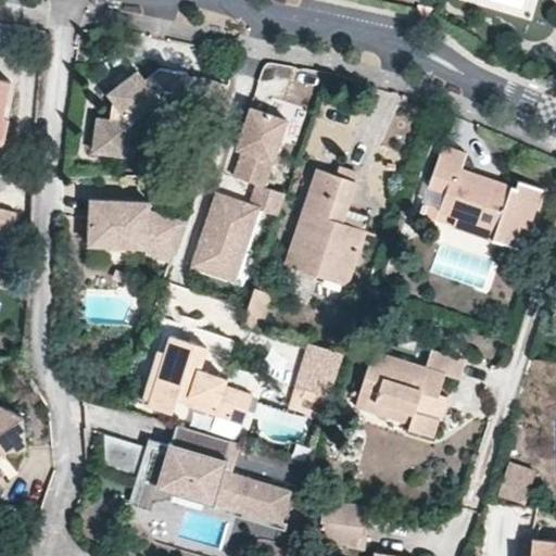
[(163,70),(148,79),(141,71),(131,77),(122,84),(112,91),(118,100),(115,103),(113,118),(100,117),(97,150),(130,153),(134,118),(163,98),(165,88),(188,91),(186,104),(192,104),(198,108),(217,114),(227,87),(204,79),(187,77),(187,73),(163,70)]
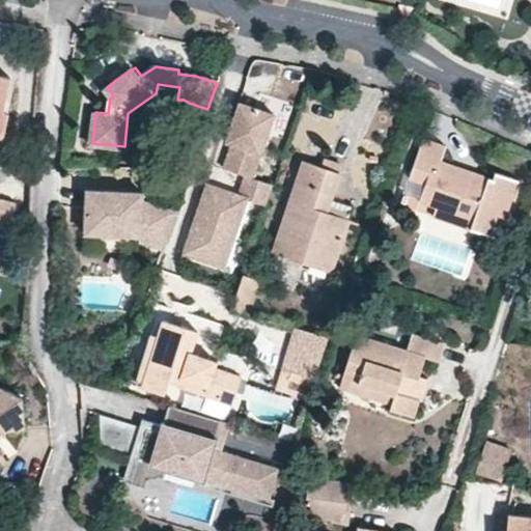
[(126,74),(120,68),(112,75),(116,80),(126,74)]
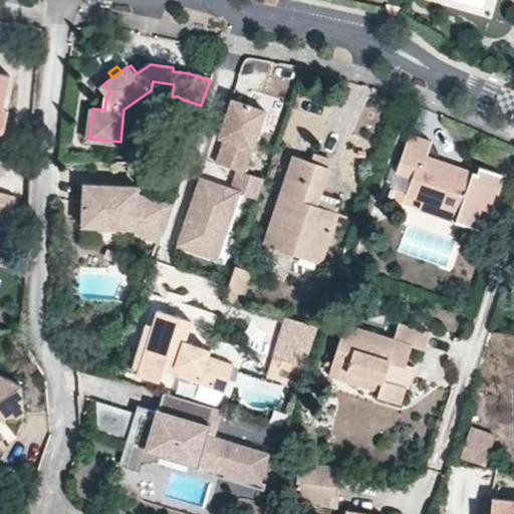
[(10,76),(0,73),(0,133),(2,134),(8,110),(3,109),(10,76)]
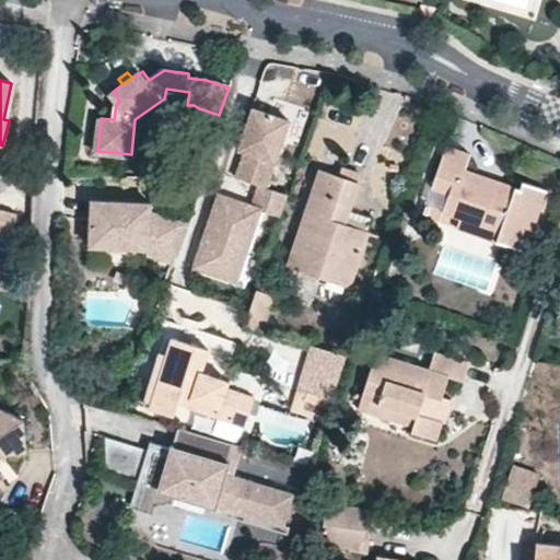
[(267,189),(291,123),(255,108),(240,150),(246,152),(236,178),(258,186),(267,189)]
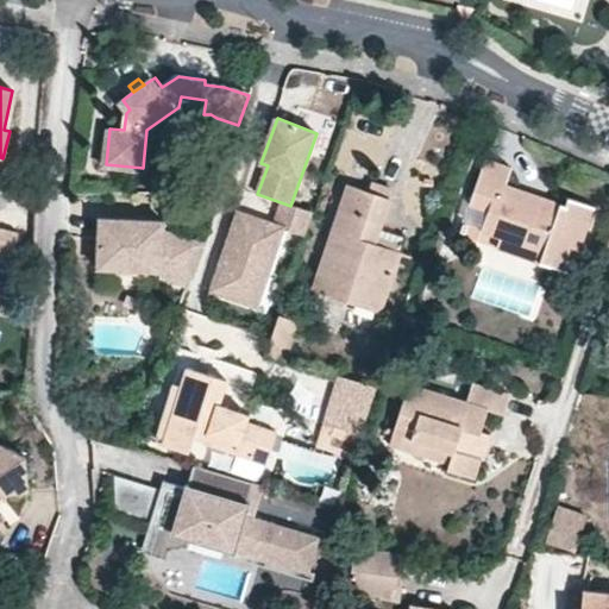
[(537,196),(533,203),(502,193),(506,184),(510,170),(484,161),(470,202),(488,209),(482,228),(501,236),(545,251),(540,262),(570,272),(592,207),(567,198),(564,206),(537,196)]
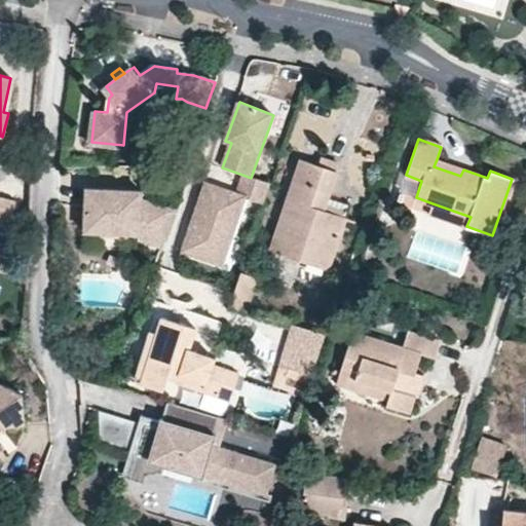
[(317,166),(299,160),(274,235),(308,247),(303,261),(328,268),(334,253),(344,221),(346,217),(324,209),(338,166),(320,159),(317,166)]
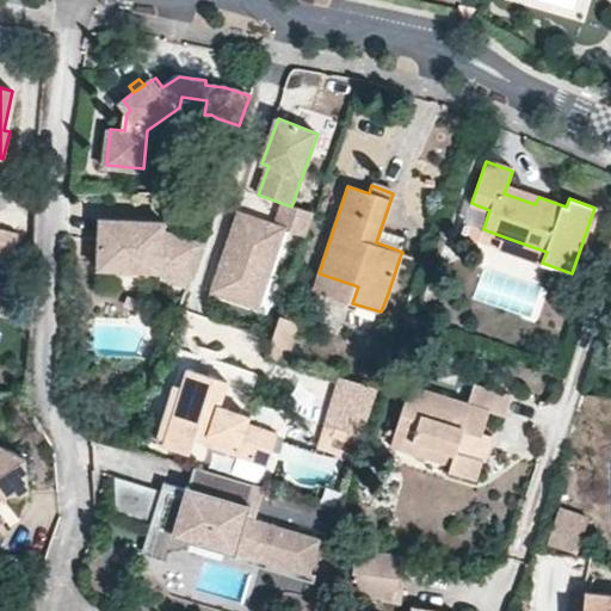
[(535,204),(538,197),(507,185),(504,193),(535,204)]
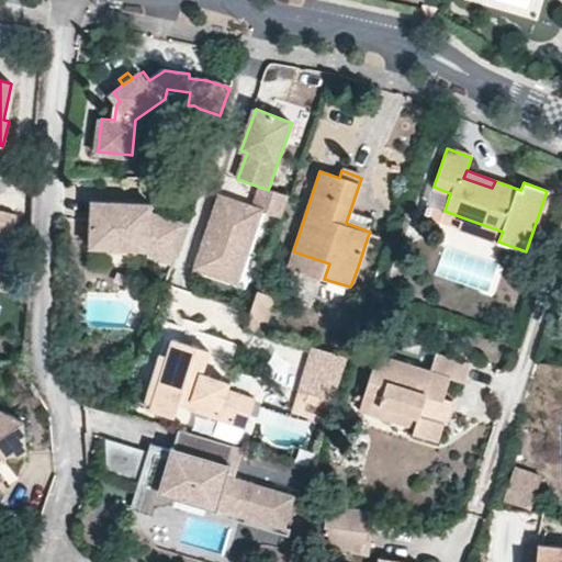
[(240,269),(261,212),(281,220),(289,198),(268,190),(259,187),(253,208),(221,195),(212,220),(217,221),(212,235),(206,233),(195,265),(221,273),(224,262),(240,269)]
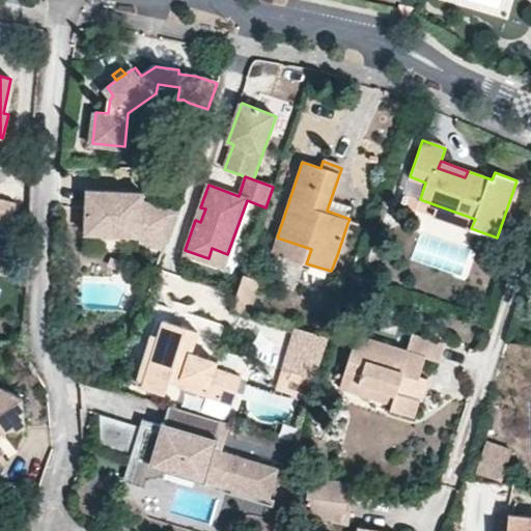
[(177,204),(143,197),(143,190),(131,189),(131,194),(120,194),(120,189),(88,187),(86,229),(140,231),(140,236),(164,245),(167,235),(177,204)]
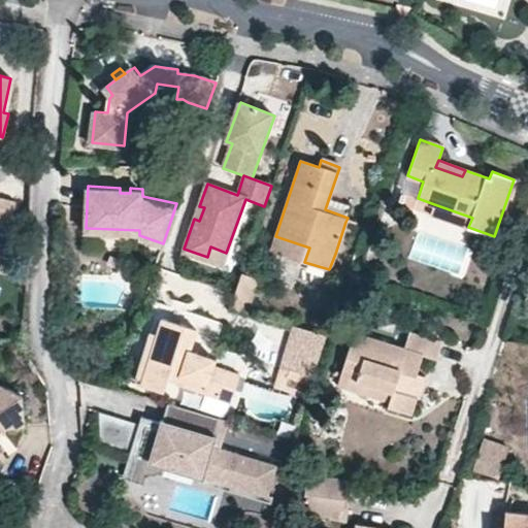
[(468,227),(472,218),(434,204),(430,213),(468,227)]
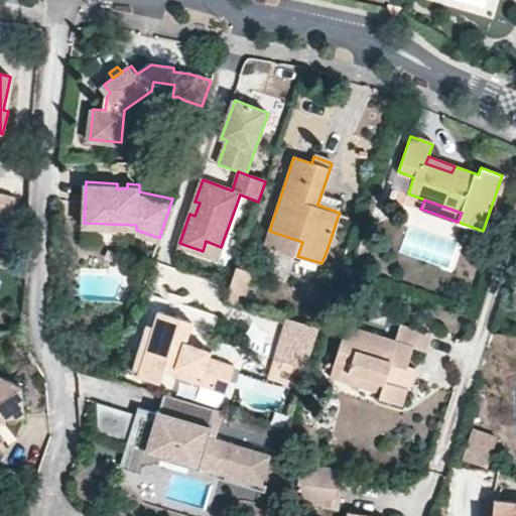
[(195,216),(200,203),(195,202),(189,214),(195,216)]
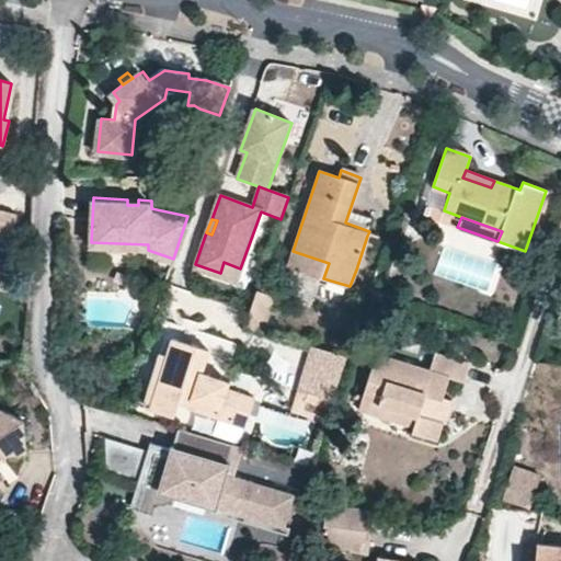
[(293,251),(287,266),(323,278),(329,263),(293,251)]
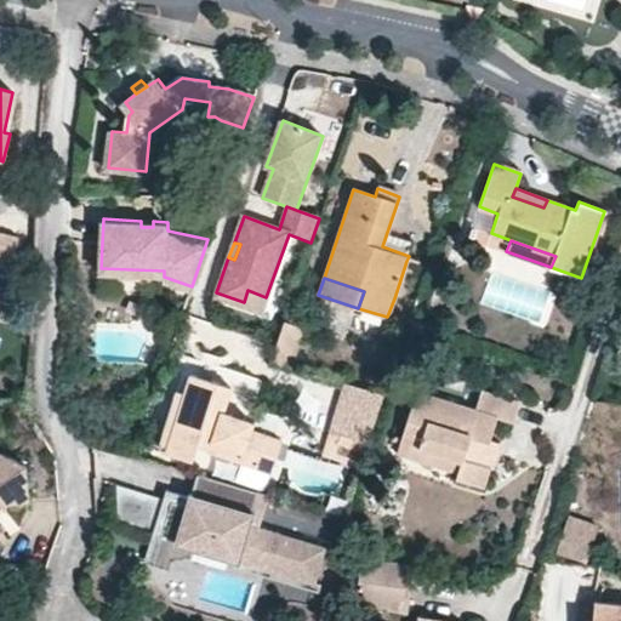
[(260,313),(266,297),(248,290),(244,302),(216,292),(215,296),(260,313)]
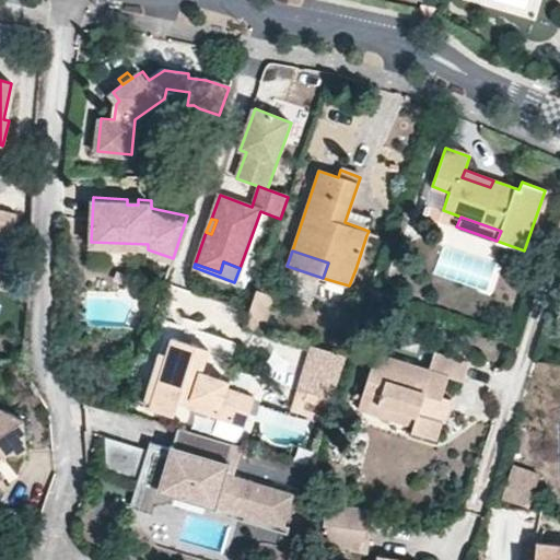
[(244,327),(259,331),(271,296),(258,290),(254,292),(244,327)]
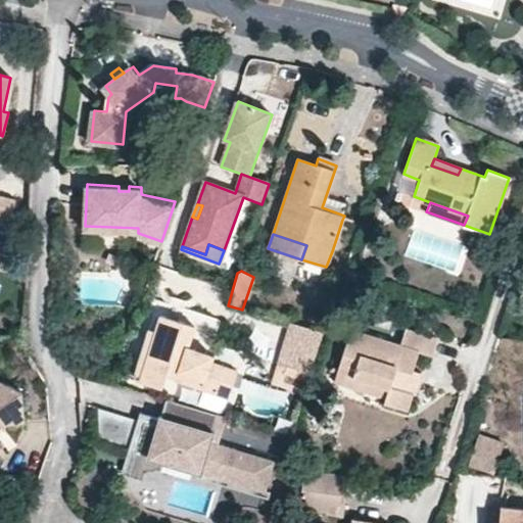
[(161,388),(167,375),(229,394),(236,370),(210,362),(212,354),(188,347),(194,327),(160,316),(140,381),(161,388)]
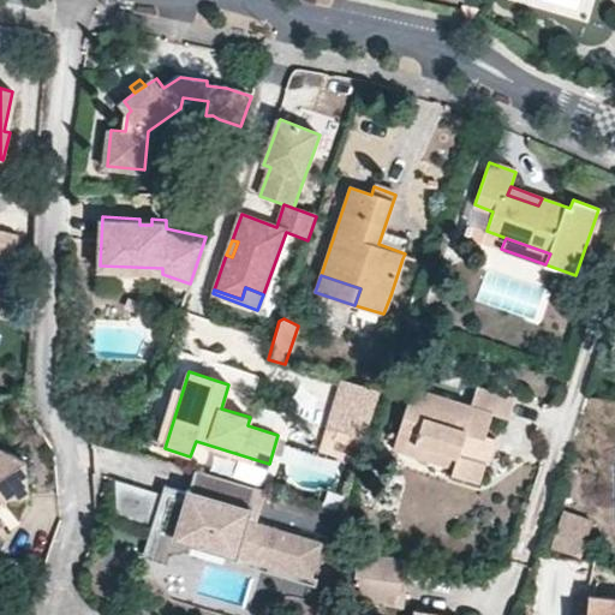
[(327,430),(363,442),(377,390),(342,381),(332,411),(327,430)]
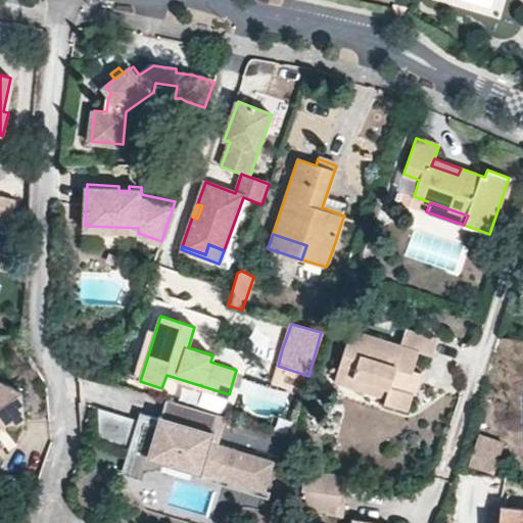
[(352,330),(337,372),(388,388),(385,399),(383,405),(406,412),(412,393),(405,390),(413,370),(419,352),(432,357),(437,340),(406,330),(399,344),(352,330)]
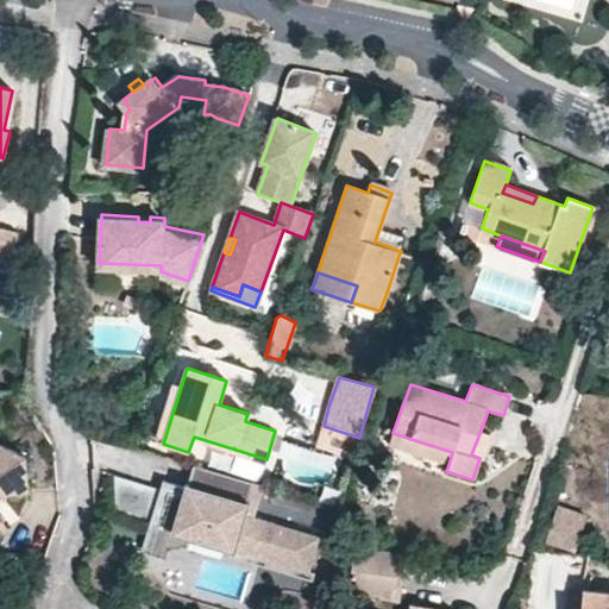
[(479,458),(484,459),(491,437),(481,431),(471,454),(479,458)]
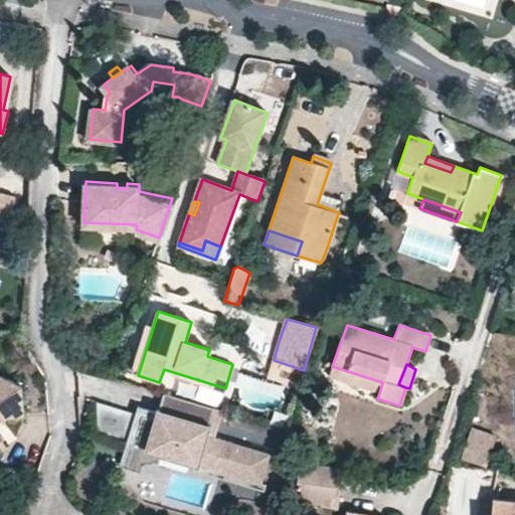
[(332,366),(329,375),(379,393),(382,382),(332,366)]
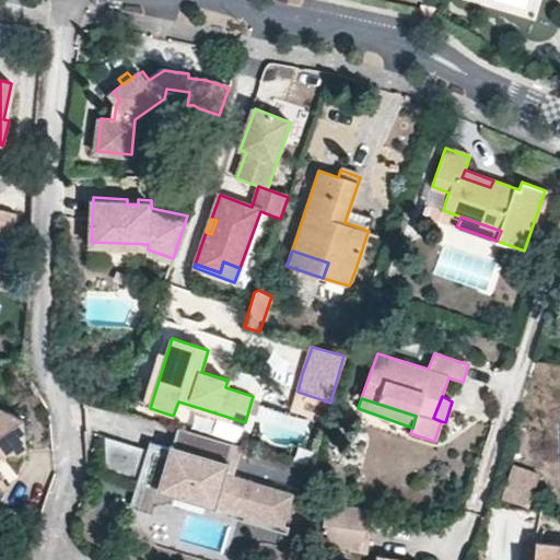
[(0,505),(0,470),(6,458),(0,455),(0,454),(1,454),(30,450),(27,420),(0,407),(0,505)]
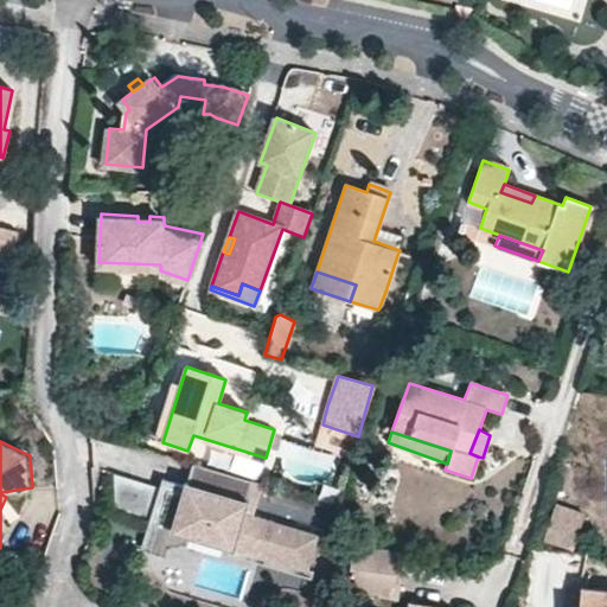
[(204,467),(198,489),(225,497),(231,481),(259,490),(261,484),(204,467)]
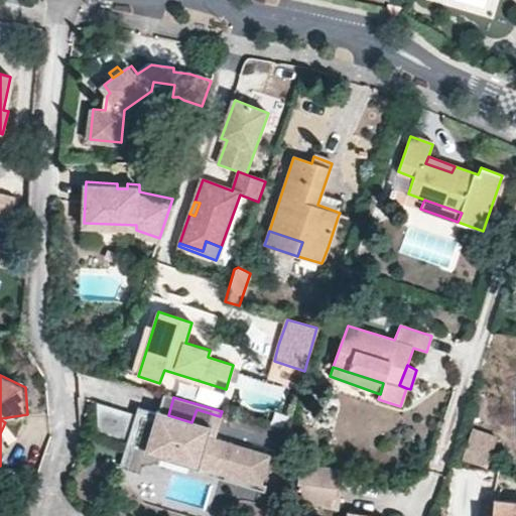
[(100,403),(92,428),(122,438),(130,413),(100,403)]
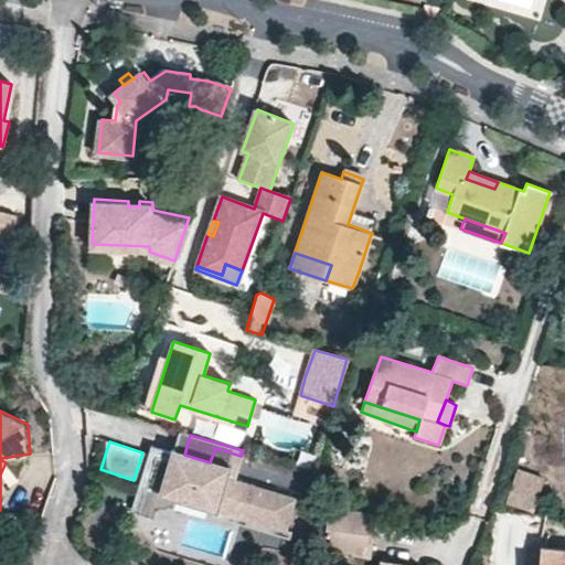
[(215,448),(210,462),(236,471),(241,456),(215,448)]
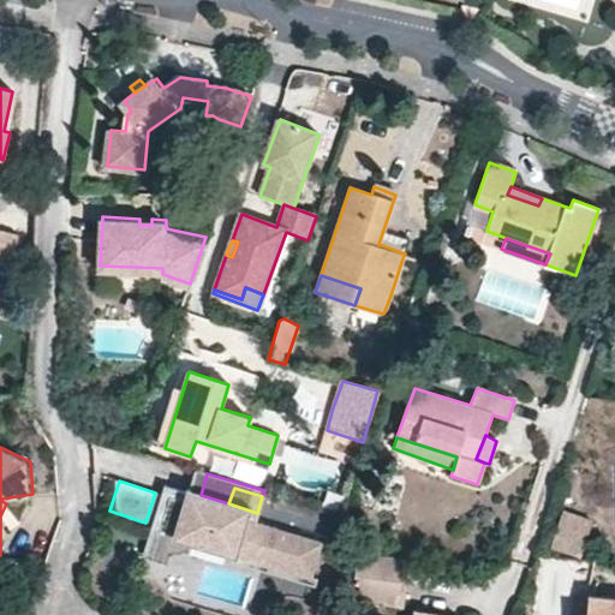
[(228,503),(201,495),(198,505),(180,499),(169,533),(187,538),(186,539),(239,556),(244,557),(244,556),(321,579),(332,544),(255,521),(257,513),(228,503)]
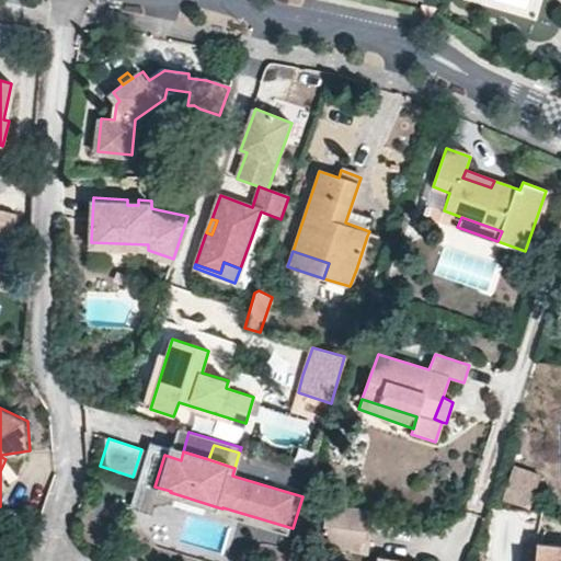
[(544,474),(516,466),(505,500),(533,507),(544,474)]
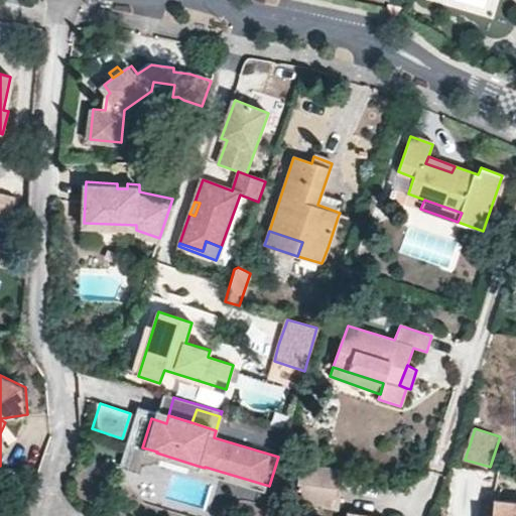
[(157,452),(142,447),(135,472),(149,476),(152,469),(164,465),(199,475),(201,467),(156,453),(157,452)]
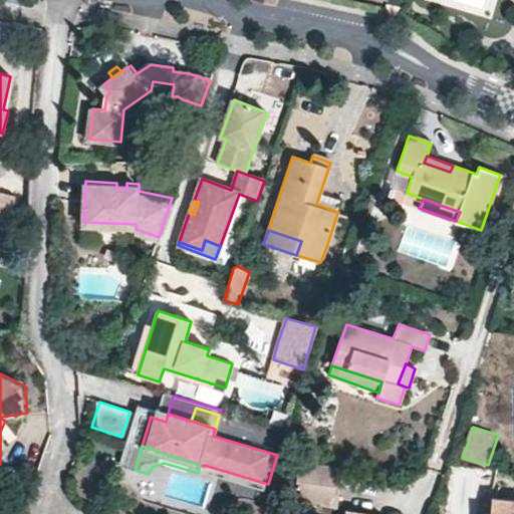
[(300,462),(293,501),(336,505),(340,472),(340,467),(300,462)]
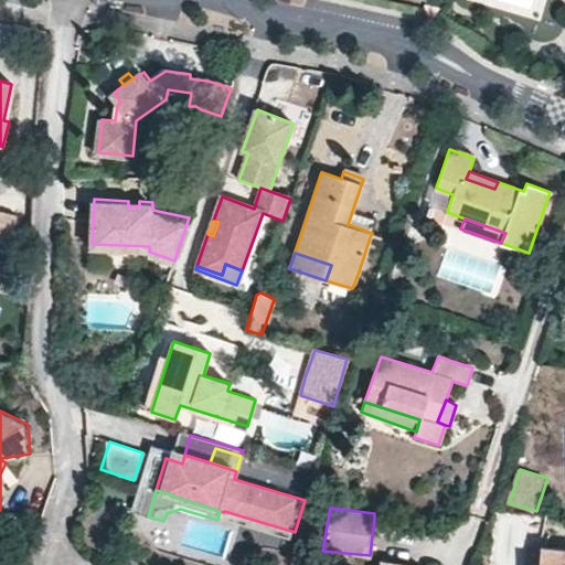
[(539,564),(564,564),(564,550),(542,547),(539,564)]
